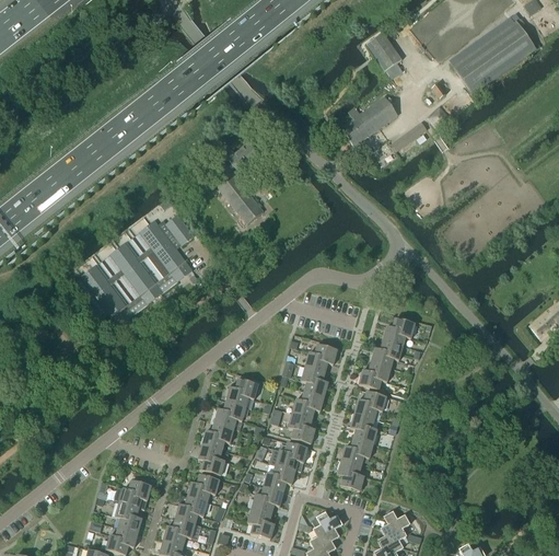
[(512,18),(451,60),(454,65),(453,65),(473,93),(537,48),(540,45),(535,36),(521,18),(517,20),(515,22),(512,18)]
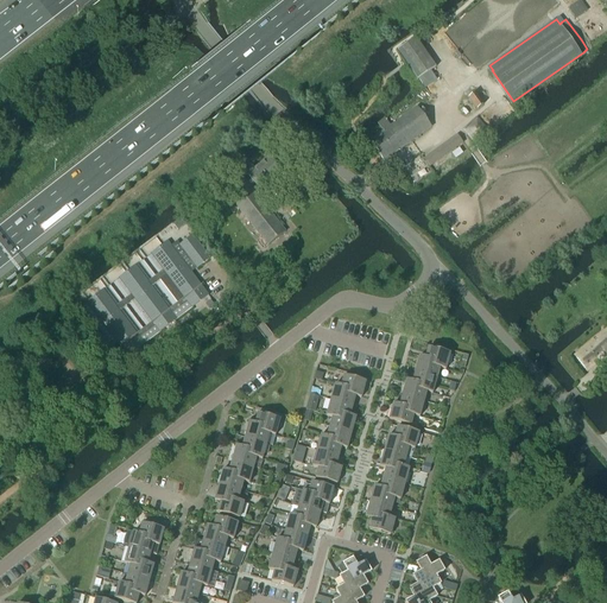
[(436,63),(416,33),(398,45),(418,75),(436,63)]
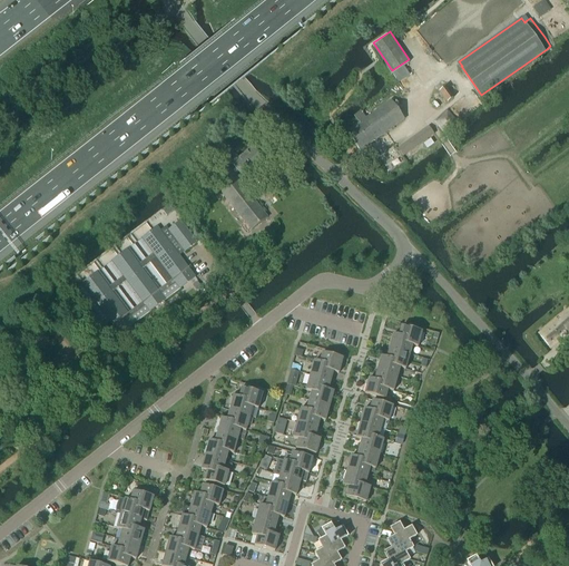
[(441,87),(447,95),(447,94),(450,98),(454,95),(447,84),(441,87)]
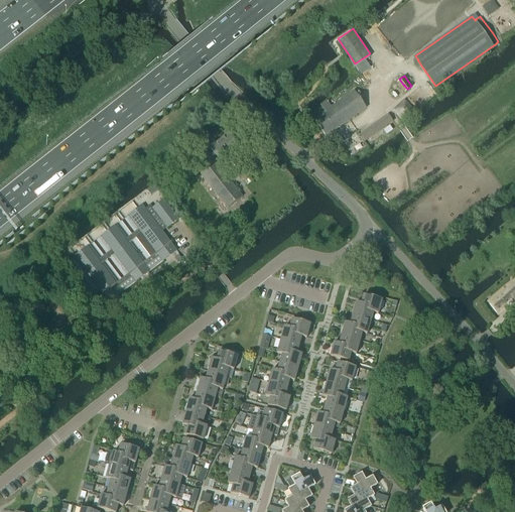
[(314,117),(327,133),(367,104),(355,87),(333,103),(328,97),(322,102),(324,104),(327,108),(314,117)]
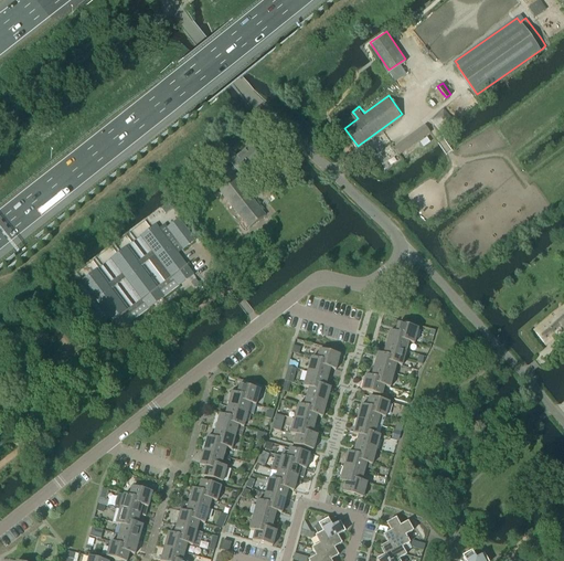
[(444,107),(433,117),(443,128),(454,118),(444,107)]
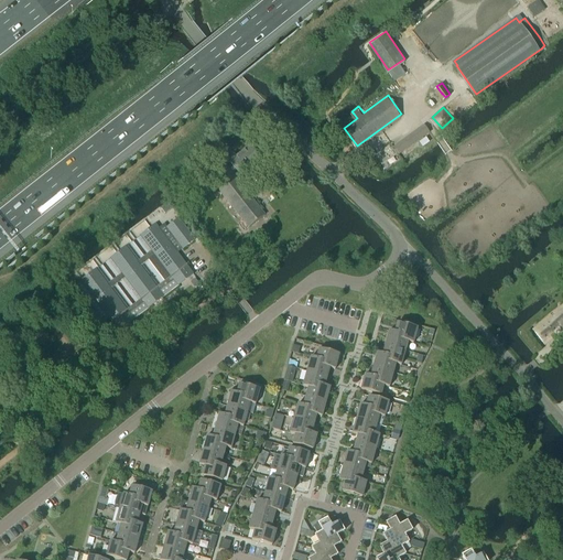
[(426,124),(396,146),(399,150),(430,129),(426,124)]
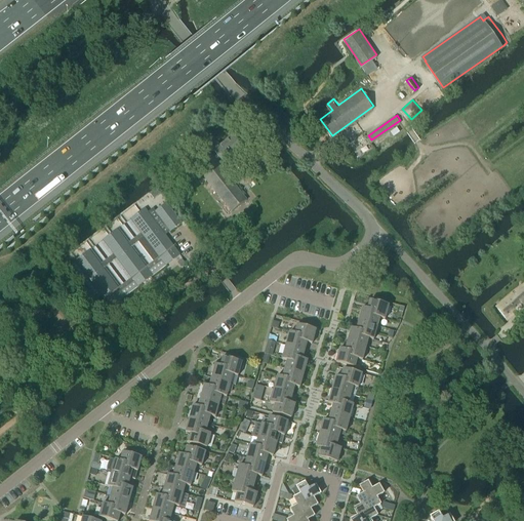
[(220,154),(227,162),(246,147),(234,131),(220,142),(213,133),(207,138),(217,152),(220,154)]
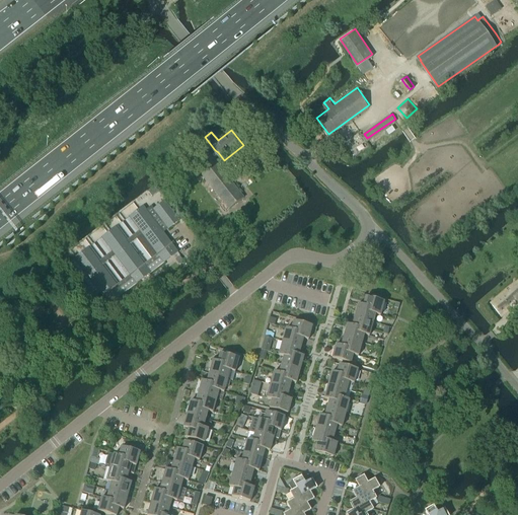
[(192,158),(229,206),(244,194),(214,155),(218,152),(215,150),(212,153),(207,146),(192,158)]
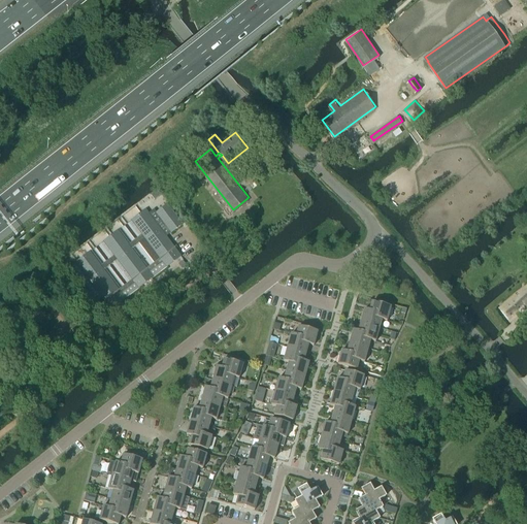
[(142,231),(129,241),(119,227),(104,238),(114,253),(101,262),(91,249),(76,259),(77,260),(102,293),(105,298),(106,298),(111,305),(126,295),(122,291),(136,280),(139,285),(142,283),(145,281),(154,274),(150,269),(164,259),(167,263),(170,261),(174,258),(182,253),(175,246),(175,244),(166,233),(164,230),(169,226),(171,229),(183,221),(176,213),(167,201),(157,209),(155,205),(149,210),(145,206),(132,218),(142,231)]
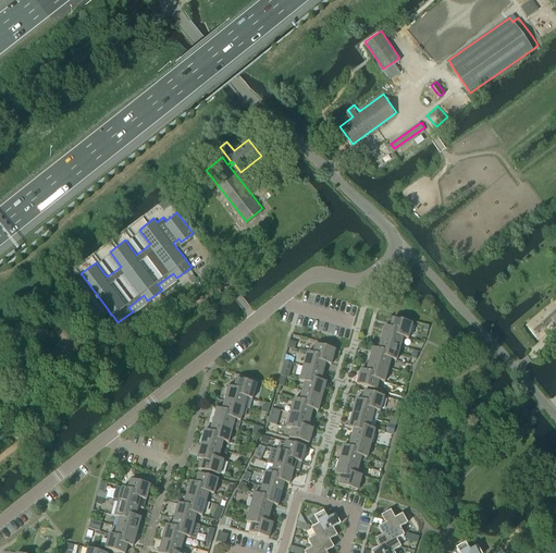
[(214,273),(210,268),(201,275),(206,281),(214,273)]
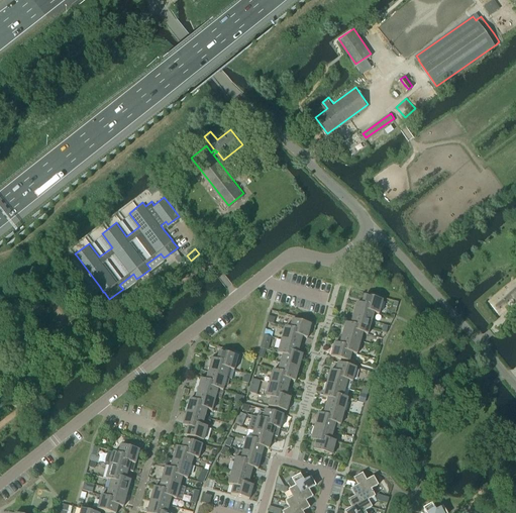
[(515,277),(489,299),(500,313),(515,299),(515,277)]
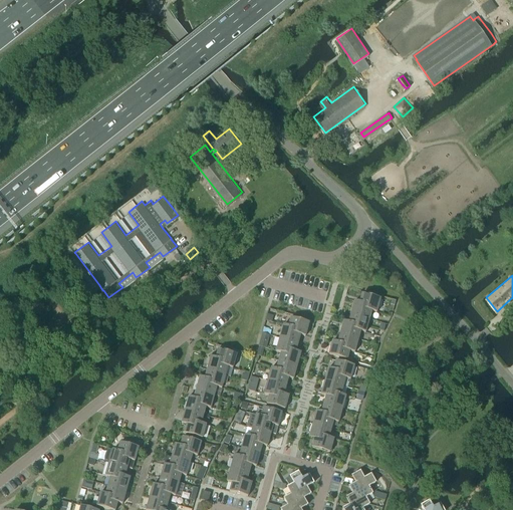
[(362,290),(360,298),(360,299),(367,301),(365,305),(372,307),(377,309),(381,295),(362,290)]
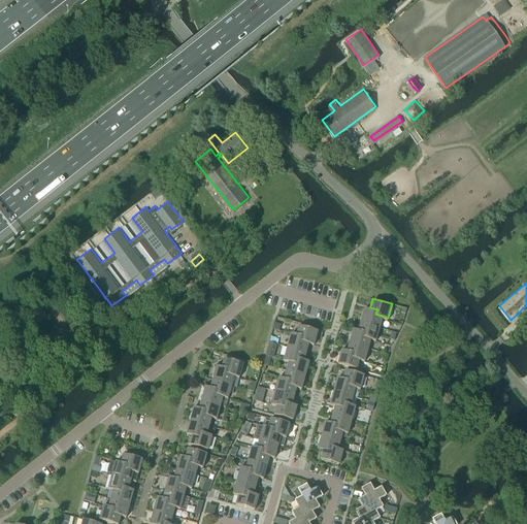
[(365,305),(361,319),(381,324),(383,316),(375,314),(377,309),(370,307),(370,306),(365,305)]
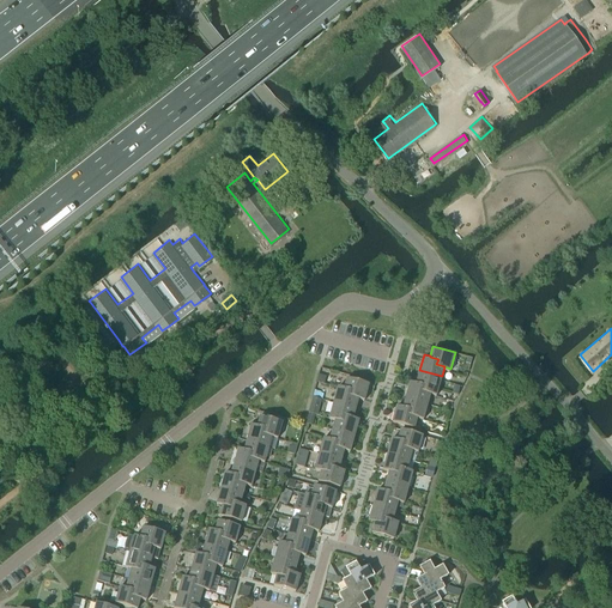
[(419,370),(417,380),(417,381),(425,383),(423,388),(431,390),(437,391),(442,376),(419,370)]
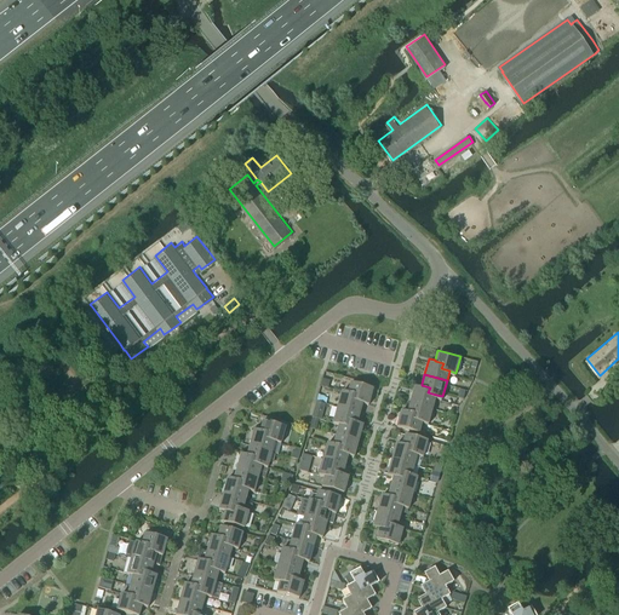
[(351,379),(349,390),(356,392),(355,397),(364,400),(370,402),(374,385),(351,379)]
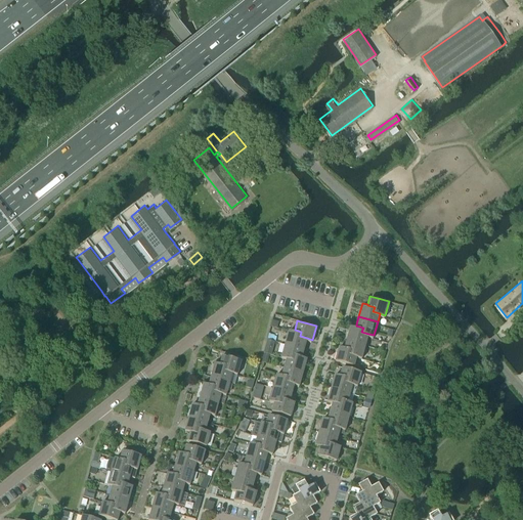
[(351,323),(347,337),(366,342),(368,334),(361,332),(363,328),(356,326),(356,325),(351,323)]
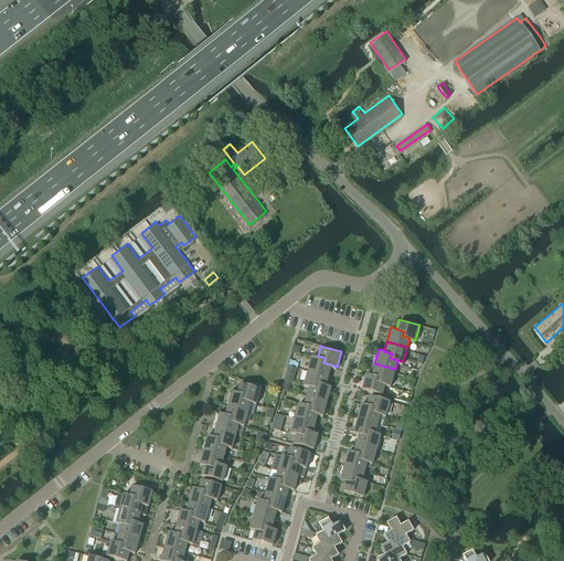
[(312,353),(308,369),(328,373),(331,364),(323,362),(325,358),(318,356),(312,353)]
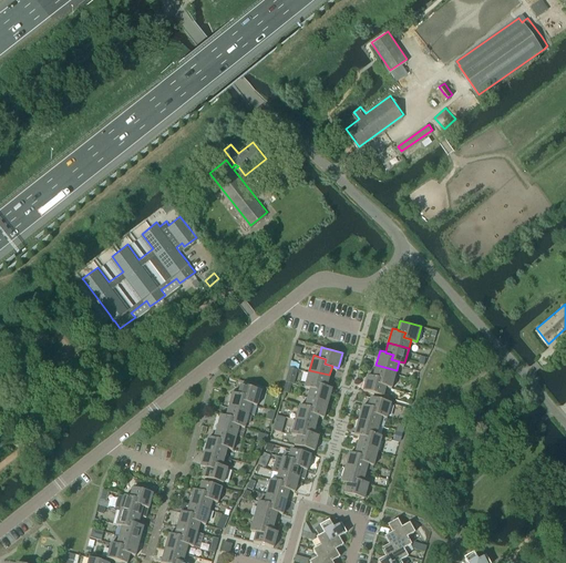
[(376,365),(373,374),(373,375),(381,377),(379,381),(387,384),(392,385),(397,370),(376,365)]
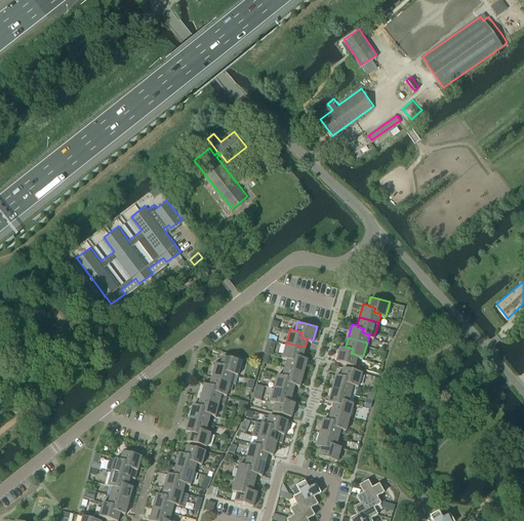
[(283,356),(288,357),(294,359),(295,354),(303,356),(305,347),(286,343),(283,356)]
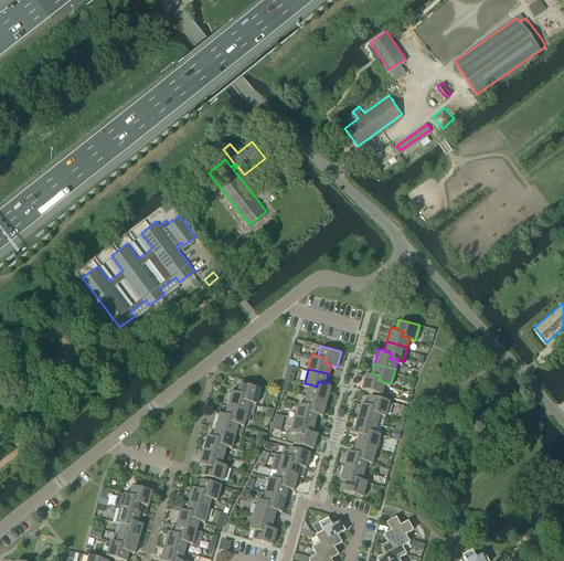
[(372,373),(372,372),(366,371),(362,387),(382,392),(385,382),(378,380),(380,376),(372,373)]
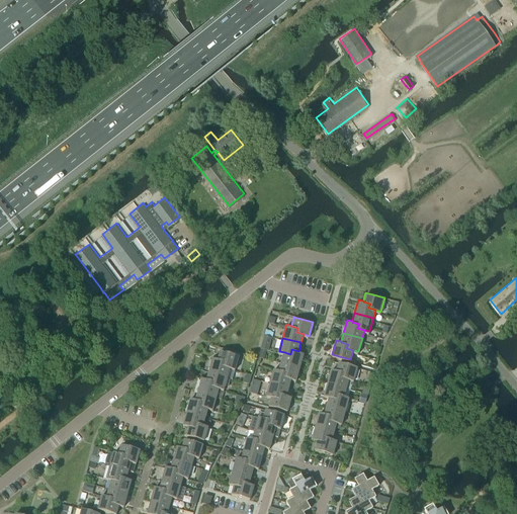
[(221,349),(219,357),(219,358),(225,360),(224,364),(230,366),(235,368),(239,354),(221,349)]
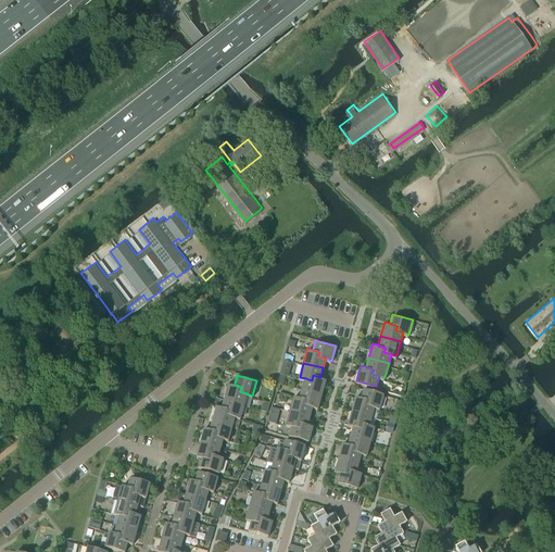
[(305,378),(302,387),(322,392),(326,378),(320,377),(313,375),(312,380),(305,378)]
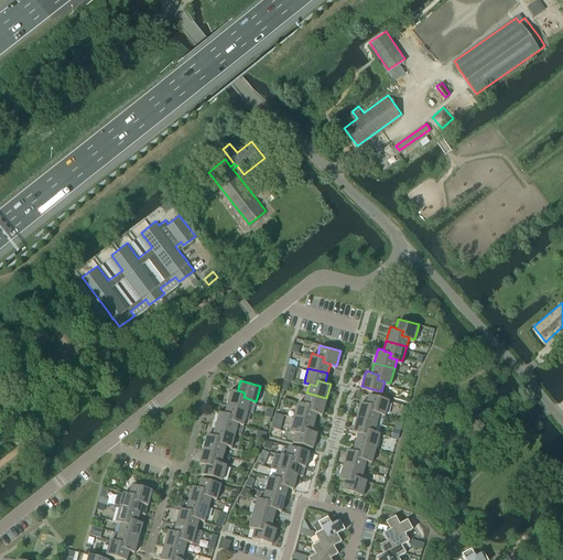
[(233,388),(228,402),(248,408),(250,399),(244,397),(245,392),(238,390),(238,389),(233,388)]
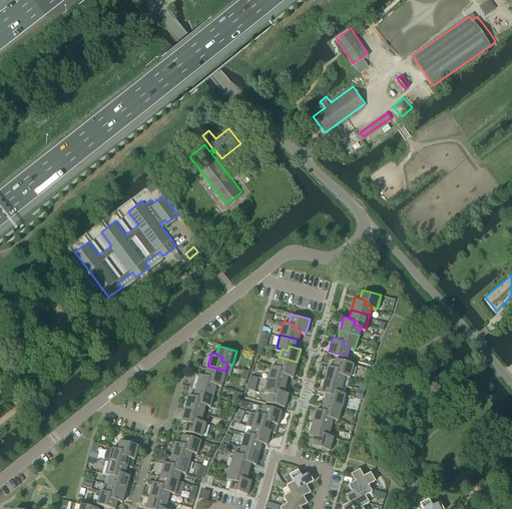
[(279,357),(277,365),(277,366),(284,368),(282,372),(289,374),(294,375),(297,362),(279,357)]
